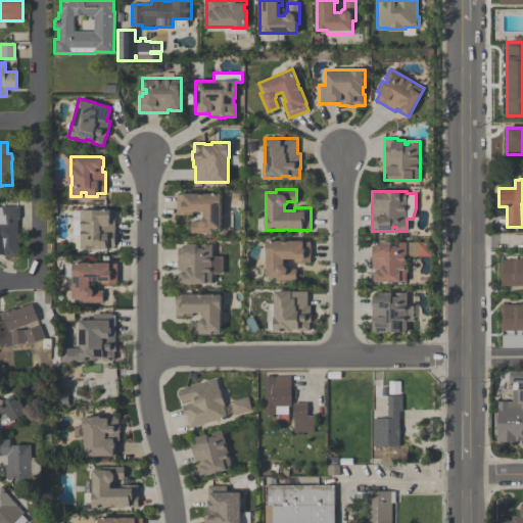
[(191,233),(191,222),(199,222),(200,221),(200,219),(201,219),(202,218),(203,218),(203,210),(193,210),(193,215),(177,215),(177,194),(183,194),(183,193),(199,193),(199,194),(204,194),(204,193),(221,193),(221,229),(211,229),(211,233),(191,233)]
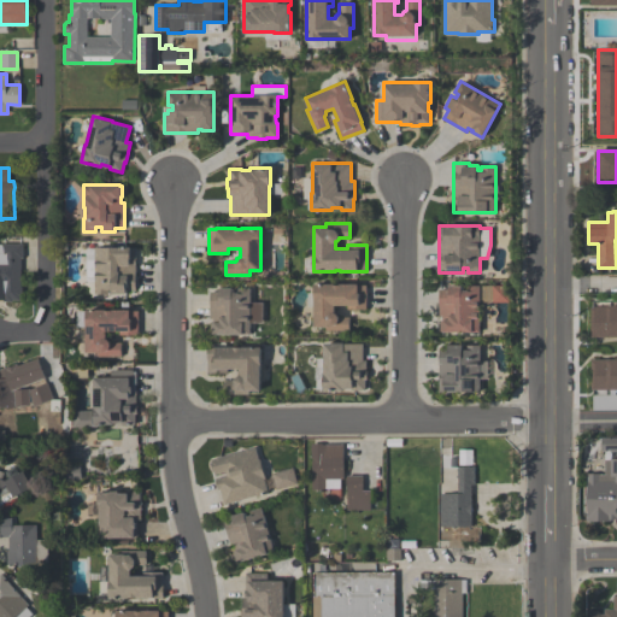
[(22,244),(22,258),(21,258),(21,287),(22,288),(22,295),(21,297),(21,300),(12,300),(12,301),(3,301),(3,299),(0,299),(0,244),(1,244),(22,244)]
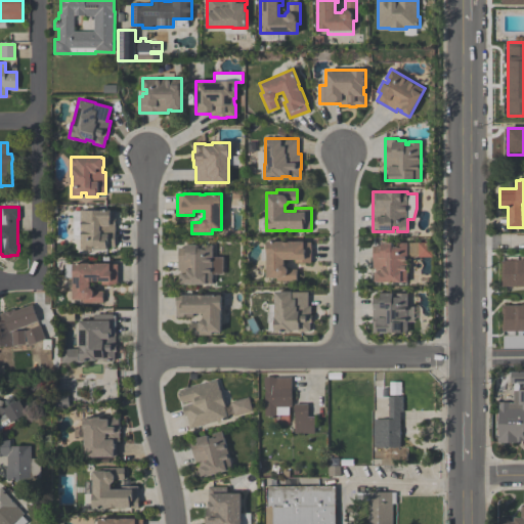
[(115,247),(107,247),(107,249),(95,249),(95,246),(92,246),(92,249),(80,249),(80,234),(74,234),(74,220),(80,220),(80,210),(111,210),(115,210),(115,247)]
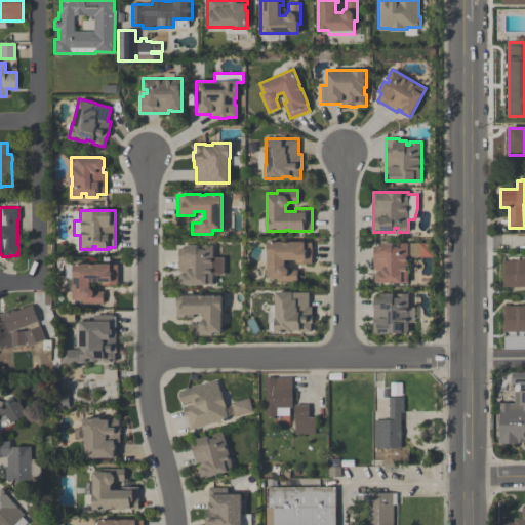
[(268,241),(284,241),(284,242),(289,242),(289,241),(305,241),(305,242),(312,242),(312,263),(295,263),(295,259),(285,259),(285,266),(286,266),(287,267),(288,268),(288,270),(297,270),(297,281),(278,281),(278,278),(268,278),(268,241)]
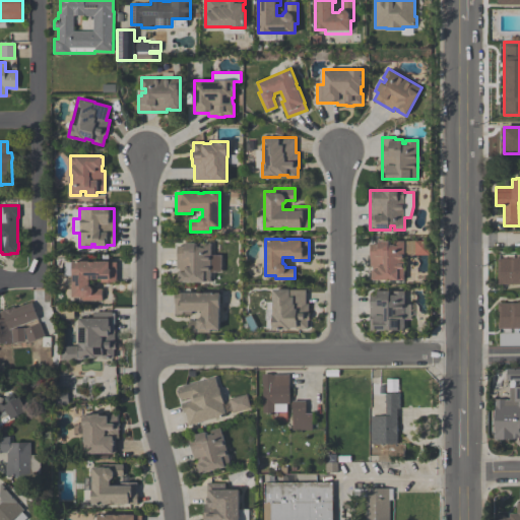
[(373,279),(373,269),(373,266),(370,266),(371,243),(378,244),(378,240),(390,240),(389,244),(394,244),(394,240),(404,240),(404,279),(373,279)]
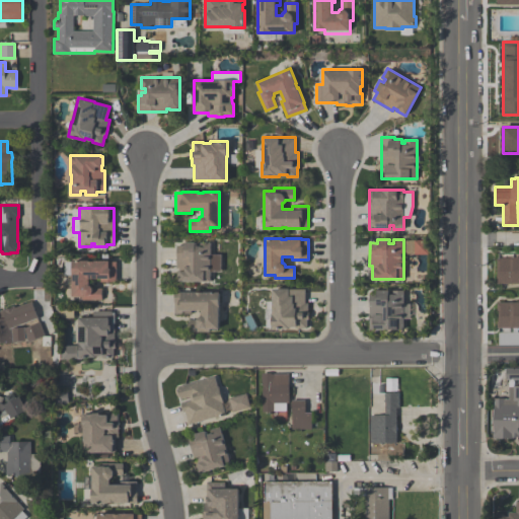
[(221,272),(211,272),(211,281),(178,281),(178,271),(179,271),(179,267),(176,267),(176,244),(184,244),(184,241),(196,242),(196,245),(200,245),(200,242),(211,242),(211,253),(221,254),(221,272)]
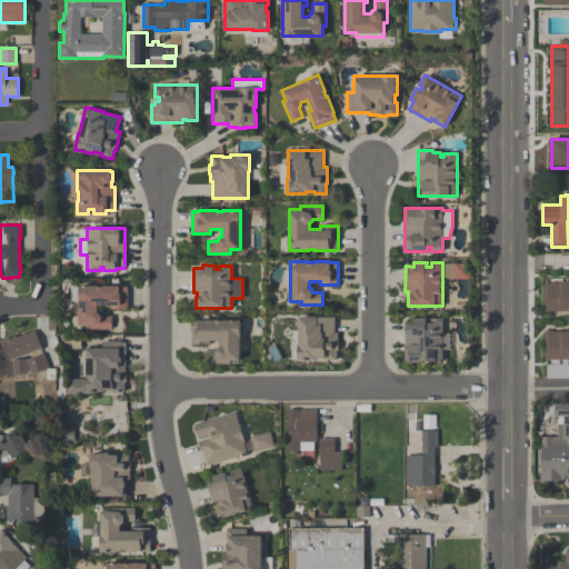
[(545,282),(559,282),(559,281),(568,281),(568,310),(545,310),(545,282)]
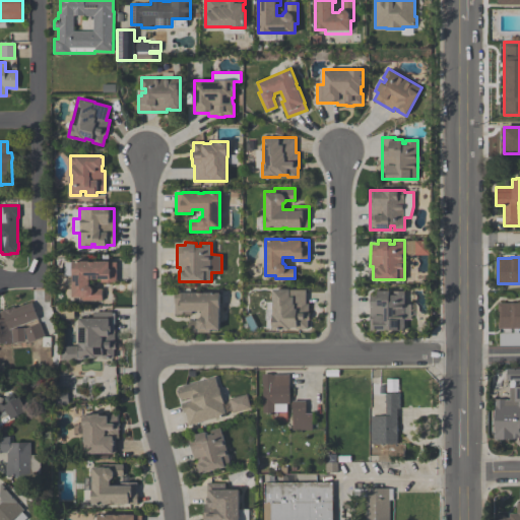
[(72,297),(72,275),(64,275),(64,262),(72,262),(72,260),(88,260),(88,261),(93,261),(93,260),(109,260),(109,262),(116,262),(116,282),(101,282),(101,278),(89,278),(89,284),(90,285),(91,286),(92,287),(93,288),(102,288),(103,300),(82,300),(82,297),(72,297)]
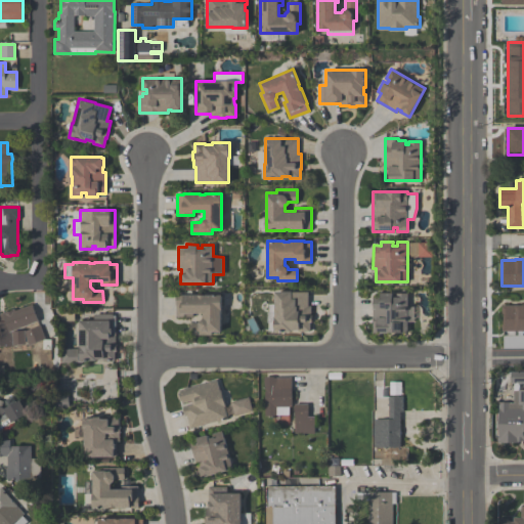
[(310,331),(299,331),(299,330),(292,330),(292,331),(275,331),(275,291),(292,291),(292,292),(308,292),(308,305),(311,305),(311,314),(312,314),(312,322),(310,322),(310,331)]
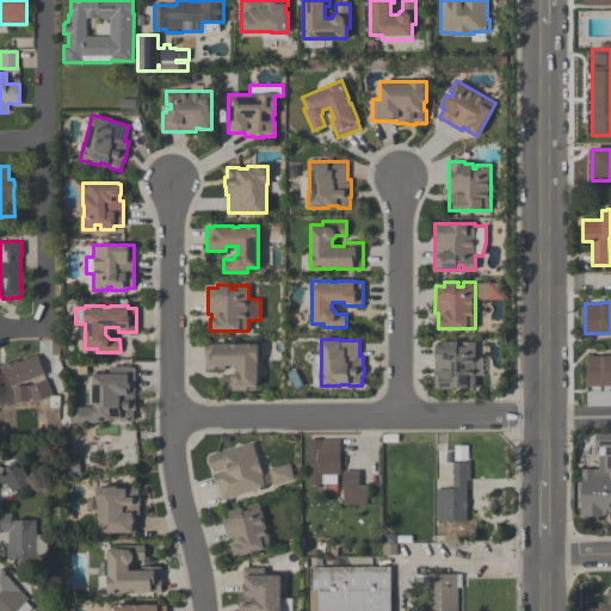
[(475,341),(475,388),(434,388),(434,345),(444,345),(444,341),(458,341),(475,341)]
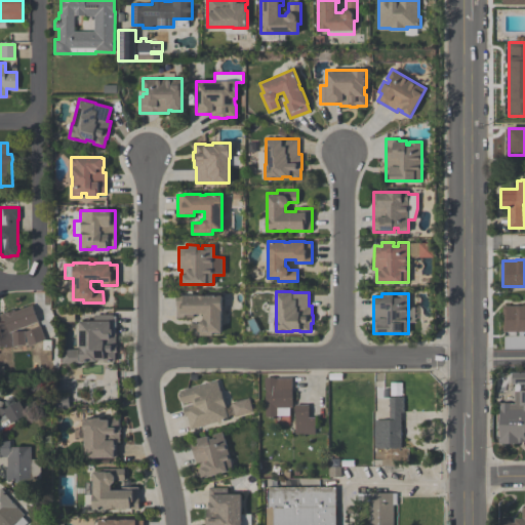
[(223,294),(223,311),(221,311),(221,332),(212,332),(212,335),(191,335),(191,323),(200,323),(200,322),(203,319),(204,319),(204,314),(194,314),(194,317),(176,317),(176,306),(176,294),(223,294)]
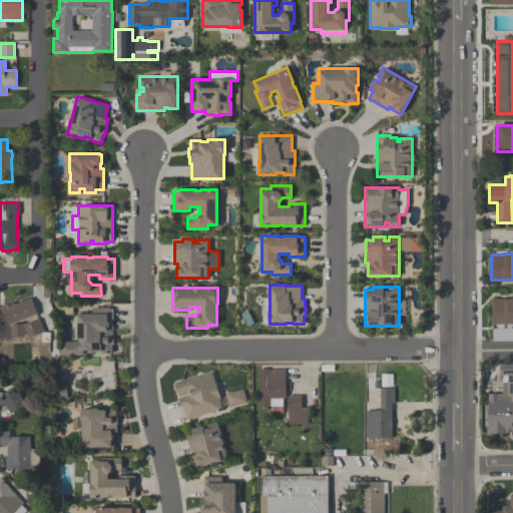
[(0,338),(0,307),(5,305),(5,306),(12,304),(11,303),(13,302),(14,304),(31,297),(37,315),(13,323),(24,323),(24,324),(39,318),(43,332),(27,338),(24,332),(25,337),(12,337),(11,338),(0,338)]
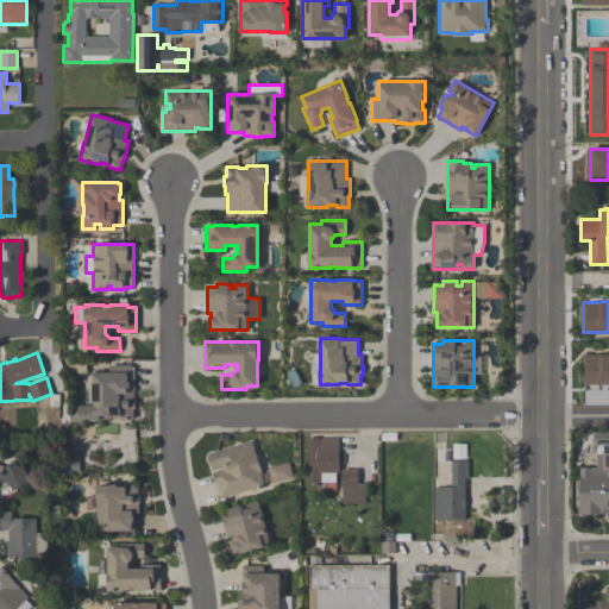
[(583,355),(608,353),(608,403),(585,405),(585,389),(608,389),(608,383),(583,384),(583,355)]
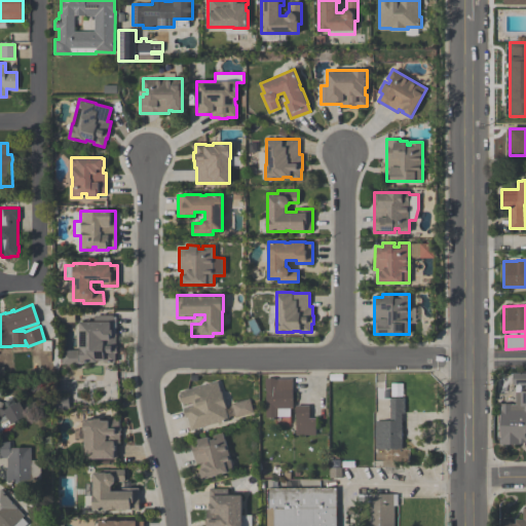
[(62,349),(80,349),(80,322),(95,322),(95,314),(113,314),(113,336),(116,336),(116,345),(117,345),(117,352),(115,352),(115,362),(105,362),(105,360),(97,360),(97,362),(83,362),(83,364),(62,364),(62,349)]
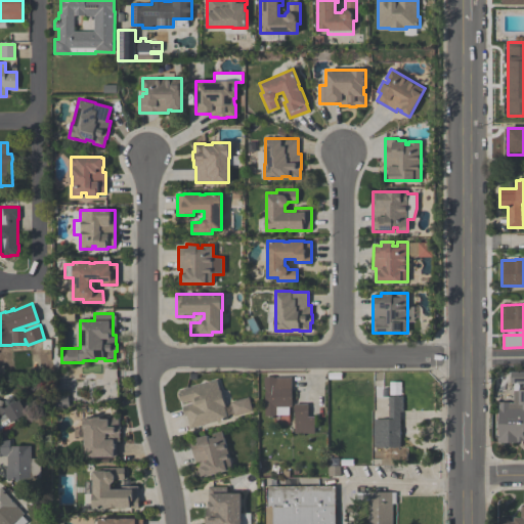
[(523,382),(511,382),(511,370),(523,370),(523,382)]
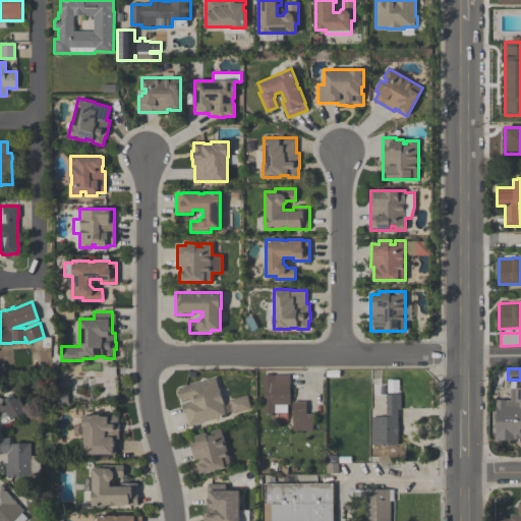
[(290,404),(275,404),(275,413),(265,413),(265,386),(264,386),(264,373),(273,373),(273,375),(290,374),(290,404)]
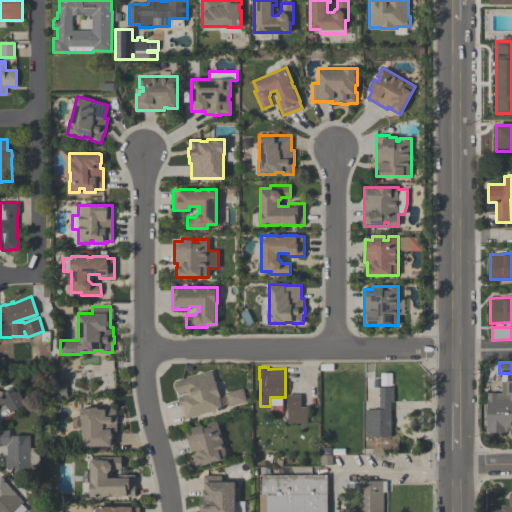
[(223,408),(186,418),(183,406),(181,406),(178,397),(188,395),(187,391),(178,394),(177,391),(176,391),(174,383),(175,383),(174,381),(212,370),(215,381),(216,381),(220,397),(219,397),(223,408)]
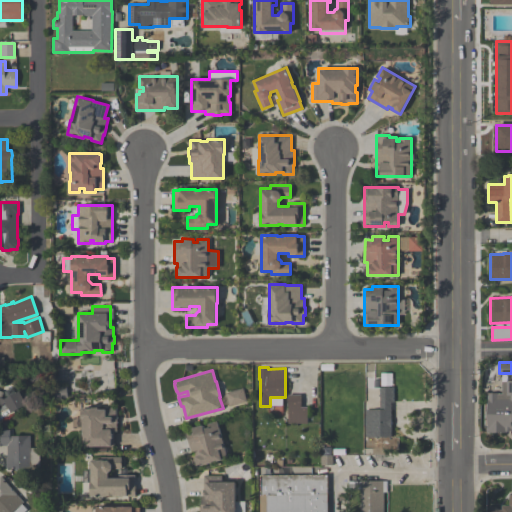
[(486,432),(486,426),(487,426),(487,392),(497,392),(497,393),(501,393),(501,381),(506,381),(506,380),(511,380),(511,430),(507,430),(507,432),(486,432)]
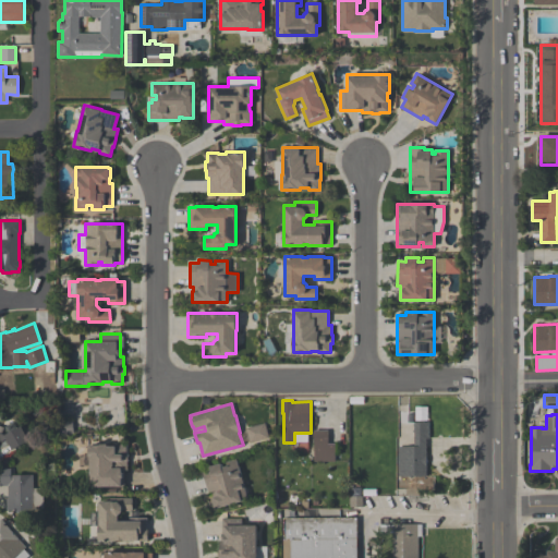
[(269,438),(251,443),(246,427),(265,422),(269,438)]
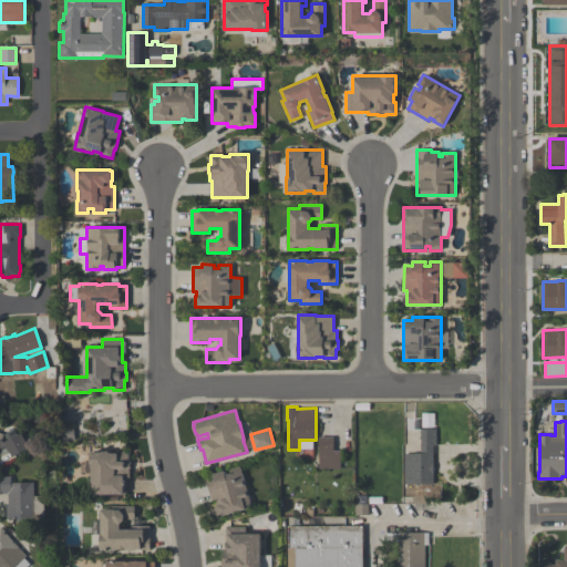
[(404,484),(404,453),(420,453),(420,429),(435,429),(435,445),(433,445),(433,484),(404,484)]
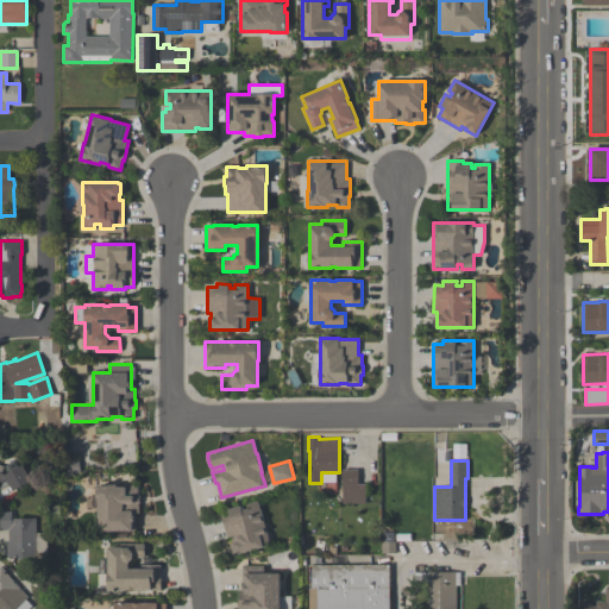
[(0,464),(5,466),(2,472),(6,473),(24,464),(32,481),(14,490),(7,478),(2,482),(0,481),(0,464)]
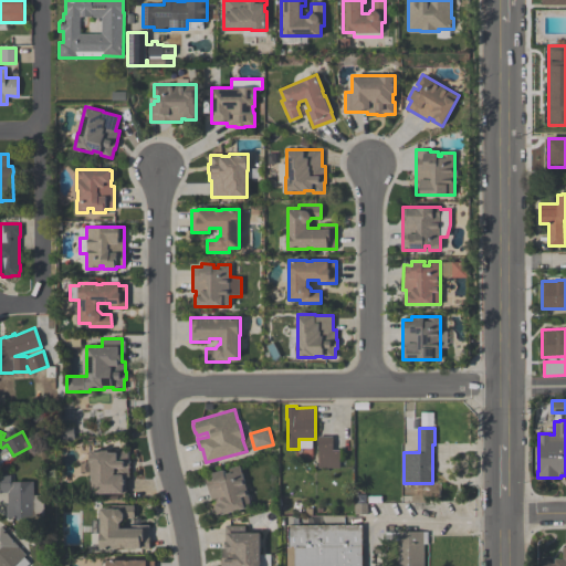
[(318,436),(333,436),(333,449),(341,449),(341,467),(318,467),(318,436)]
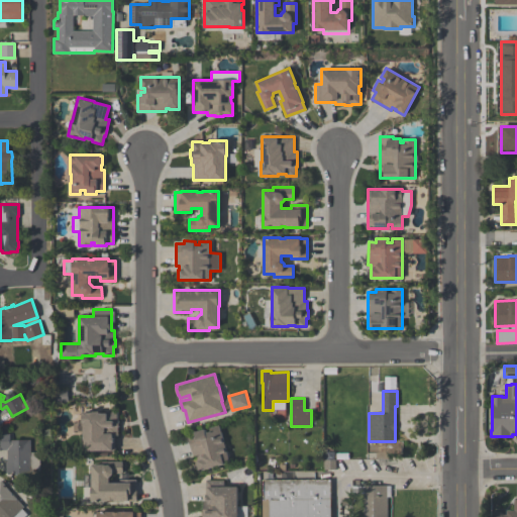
[(82,411),(99,411),(99,413),(106,413),(106,411),(117,411),(117,420),(119,420),(119,427),(118,427),(118,435),(115,435),(115,450),(83,450),(83,425),(82,425),(82,411)]
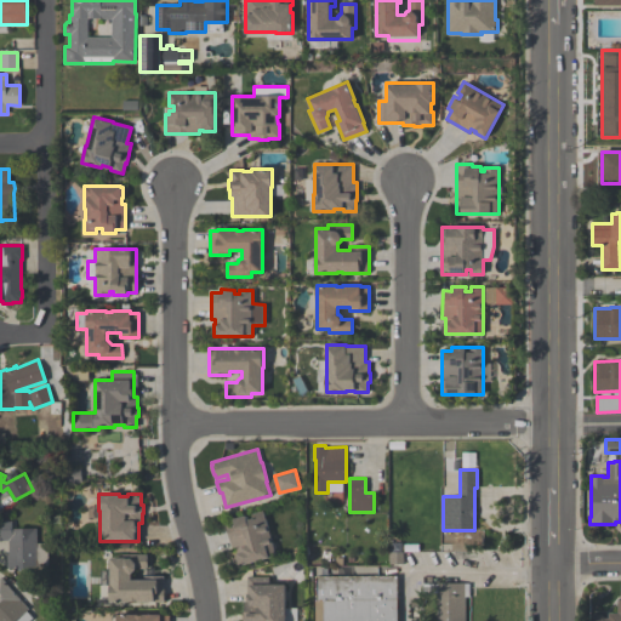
[(275,556),(239,565),(235,554),(238,554),(237,550),(233,550),(226,525),(232,523),(231,519),(246,516),(248,519),(252,518),(251,514),(263,511),(275,556)]
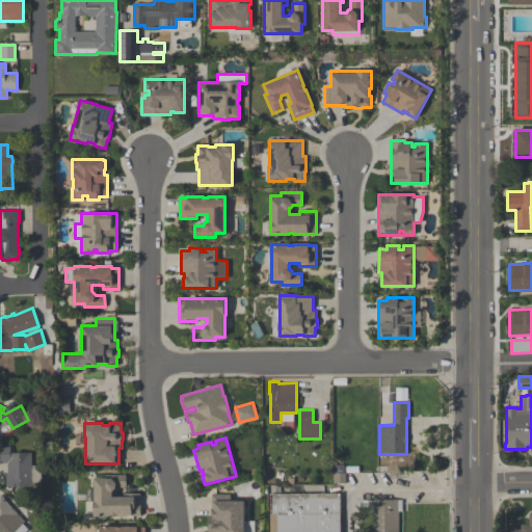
[(42,486),(6,486),(6,475),(7,475),(7,462),(0,462),(0,446),(10,446),(10,452),(31,452),(32,466),(42,466),(42,486)]
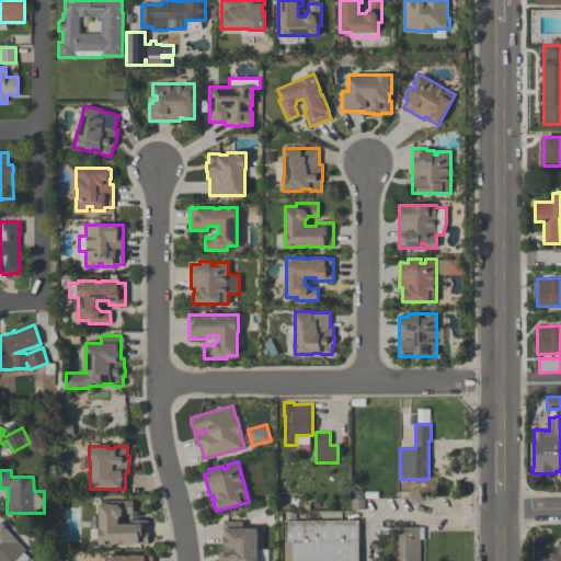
[(99,544),(99,527),(100,527),(100,504),(111,504),(111,501),(133,501),(133,513),(123,513),(123,514),(118,517),(118,523),(129,523),(129,519),(148,519),(148,533),(149,533),(149,544),(123,544),(123,542),(117,542),(117,544),(99,544)]
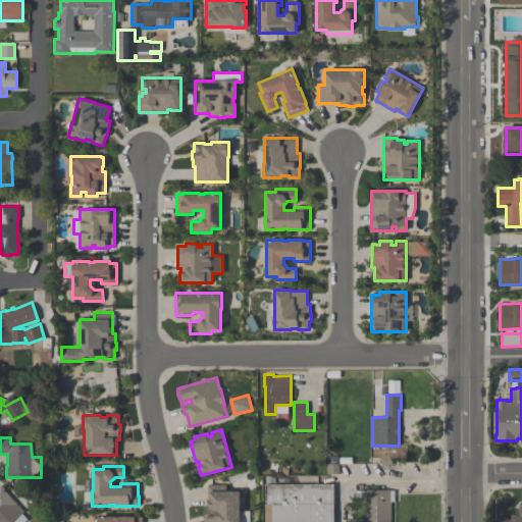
[(265,484),(333,483),(333,521),(264,521),(264,505),(265,505),(265,484)]
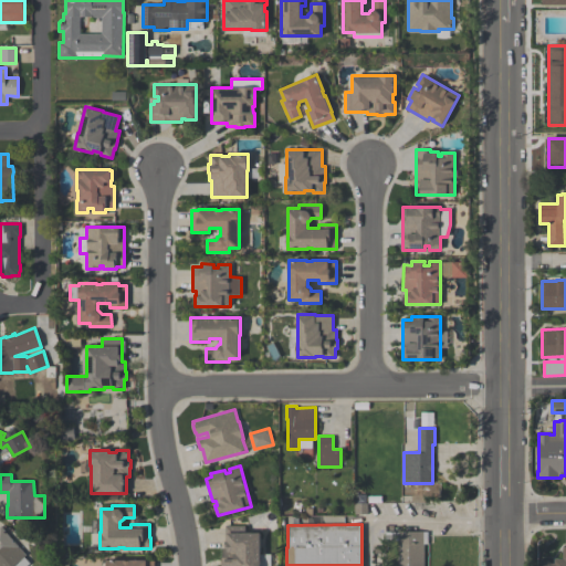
[(0,565),(0,525),(7,532),(7,533),(27,554),(23,556),(29,563),(24,565),(0,565)]
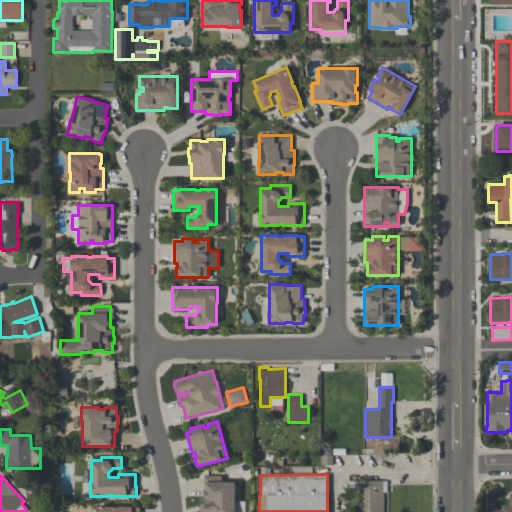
[(200,511),(200,505),(201,505),(201,496),(203,496),(204,475),(222,475),(222,482),(236,482),(235,501),(243,501),(243,511),(200,511)]
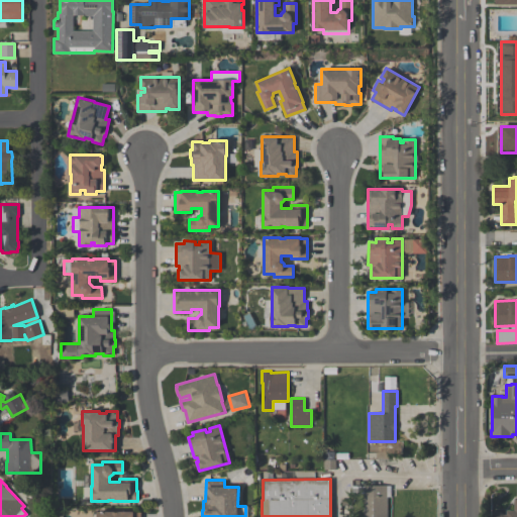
[(364,516),(364,496),(350,496),(350,486),(391,486),(391,497),(387,497),(387,516),(364,516)]
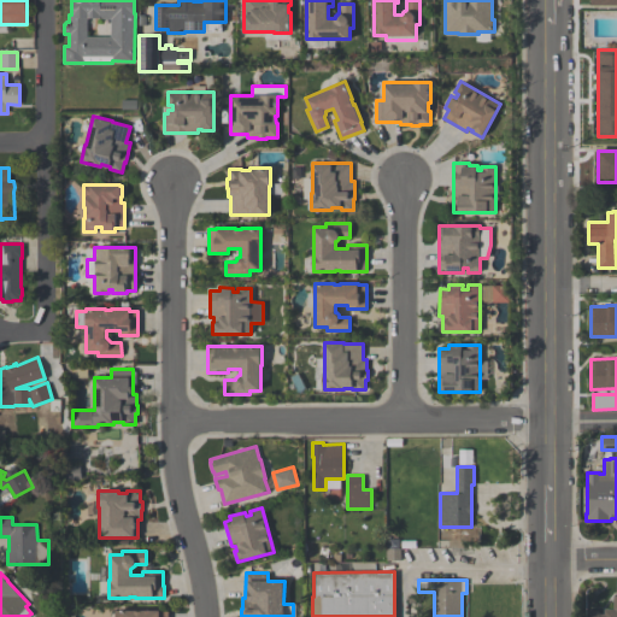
[(613,609),(613,595),(616,595),(616,616),(587,616),(587,613),(591,610),(598,610),(601,613),(604,613),(604,609),(613,609)]
